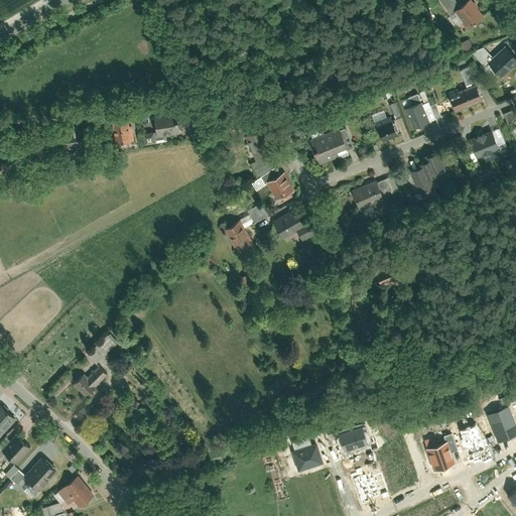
[(472,0),(470,0),(455,12),(469,30),(486,17),(472,0)]
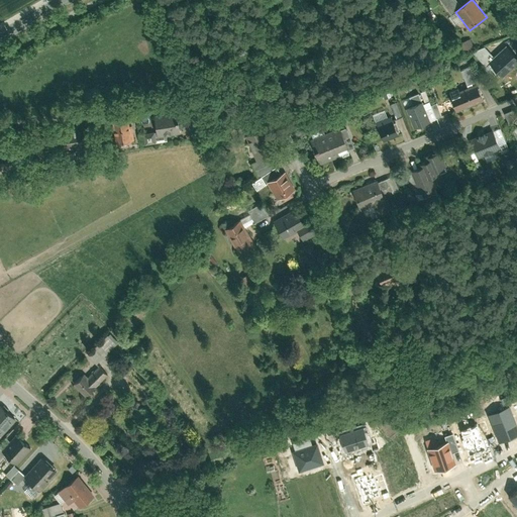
[(516,66),(516,56),(505,44),(488,62),(505,78),(516,66)]
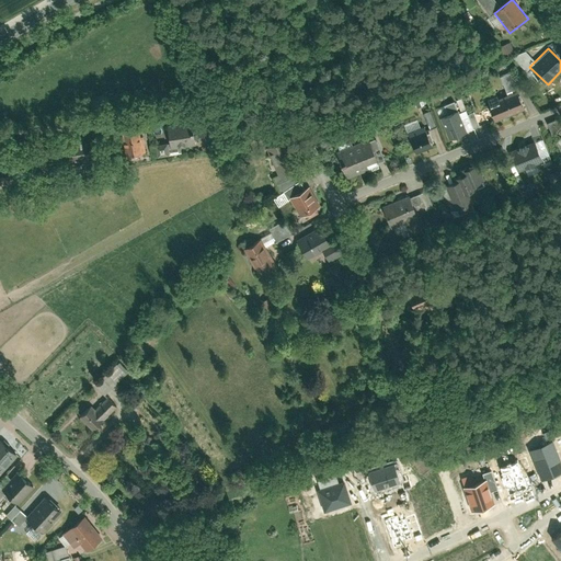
[(503,75),(506,91),(517,88),(513,72),(503,75)]
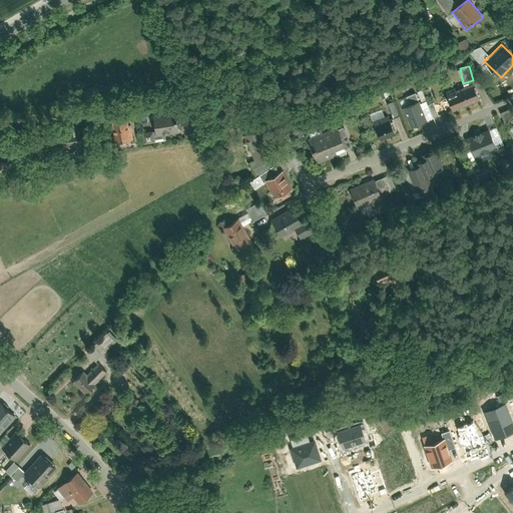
[(447,92),(454,110),(481,100),(474,82),(447,92)]
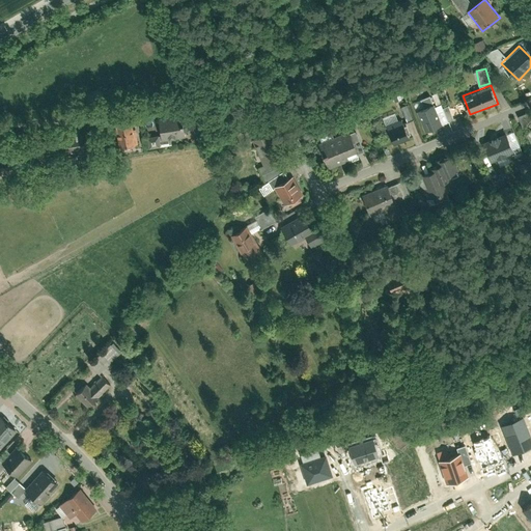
[(403,106),(408,119),(413,118),(409,104),(403,106)]
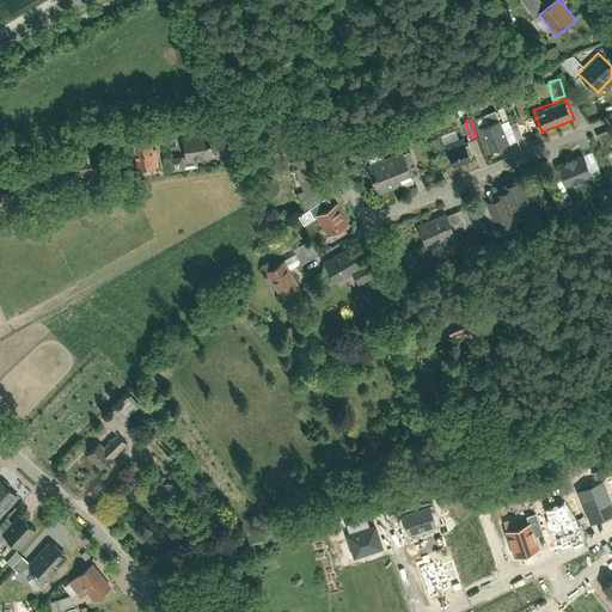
[(500,121),(482,128),(491,153),(509,147),(500,121)]
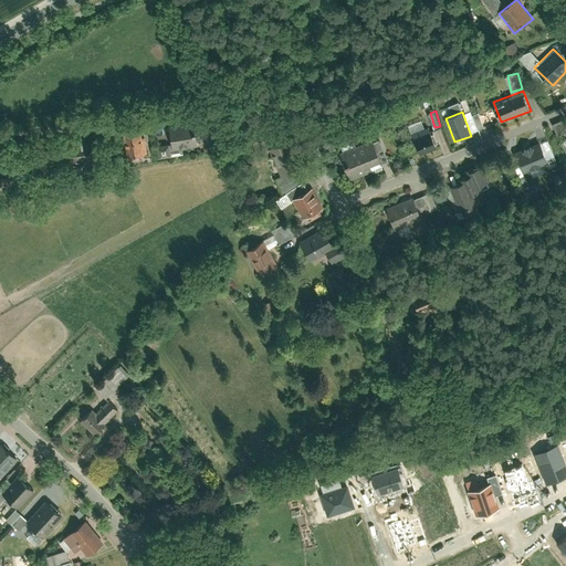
[(198,145),(195,122),(168,126),(173,149),(198,145)]
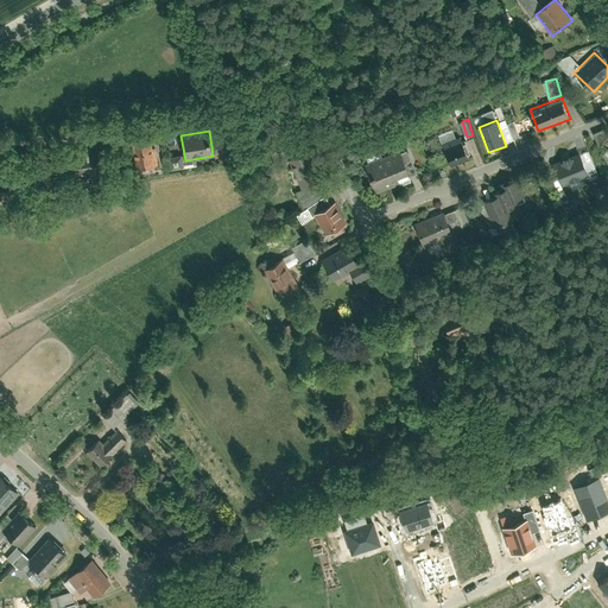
[(443,145),(450,165),(472,158),(464,138),(443,145)]
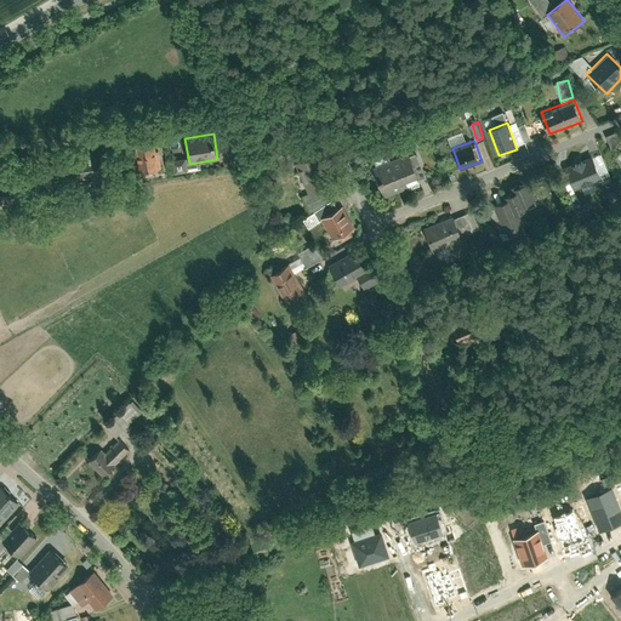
[(161,171),(158,143),(136,146),(140,174),(161,171)]
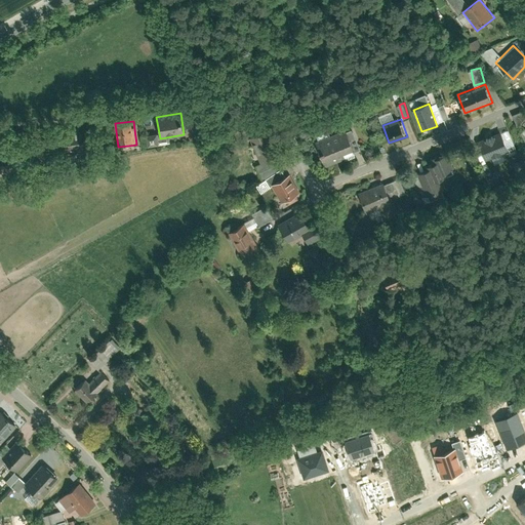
[(279,156),(268,130),(250,137),(263,163),(279,156)]
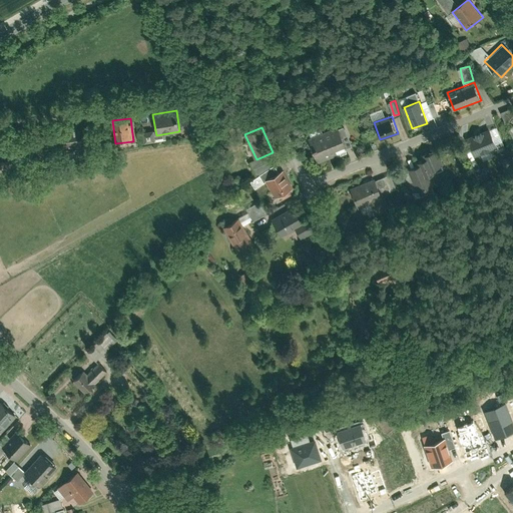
[(340,127),(309,138),(318,164),(349,153),(340,127)]
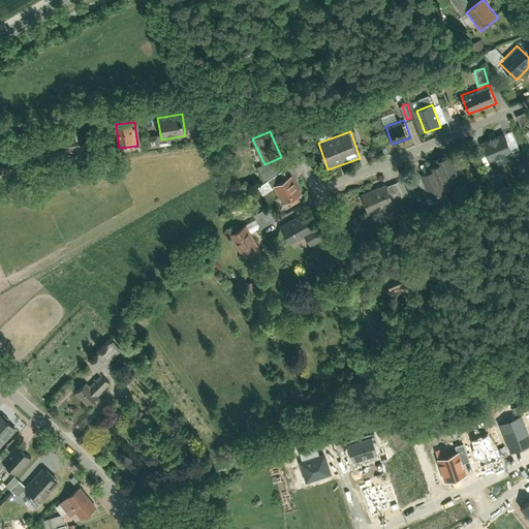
[(149,135),(150,147),(161,146),(160,134),(149,135)]
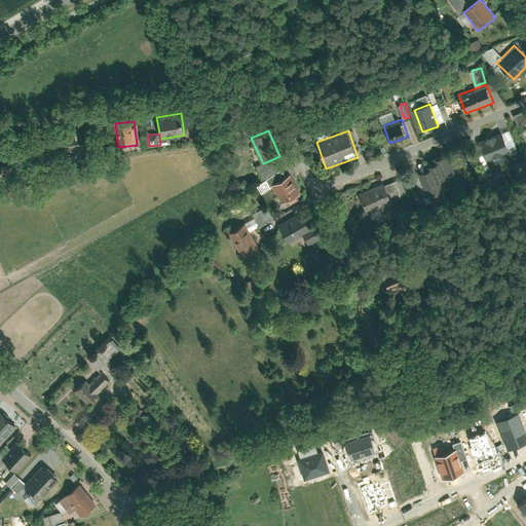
[(506,152),(500,135),(481,142),(487,159),(506,152)]
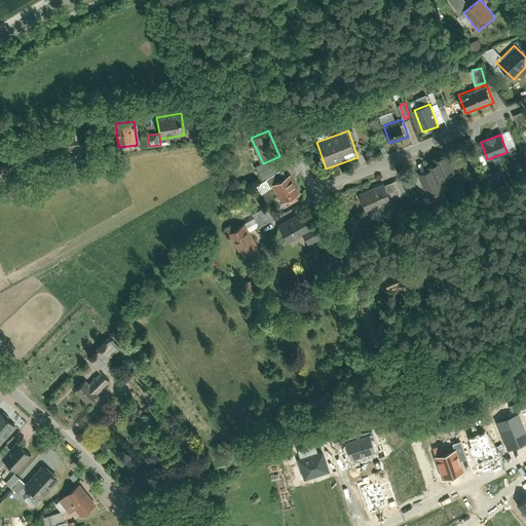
[(92,154),(89,136),(61,140),(64,158),(92,154)]
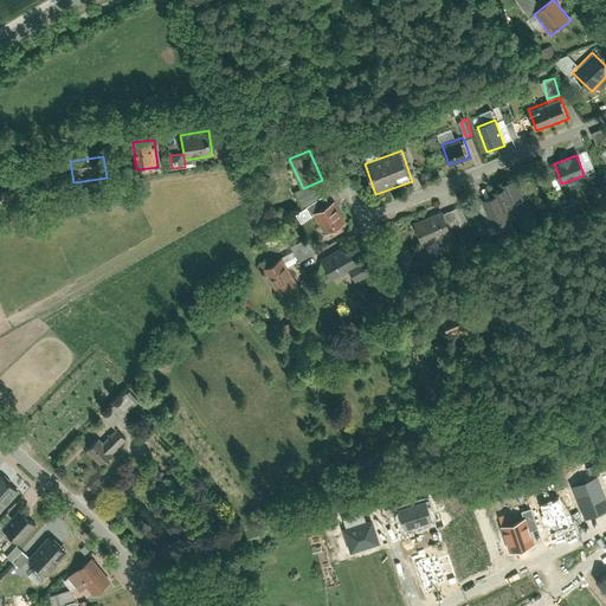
[(477,201),(487,229),(509,221),(504,208),(514,206),(513,201),(522,198),(515,179),(505,182),(507,187),(497,189),(498,194),(477,201)]
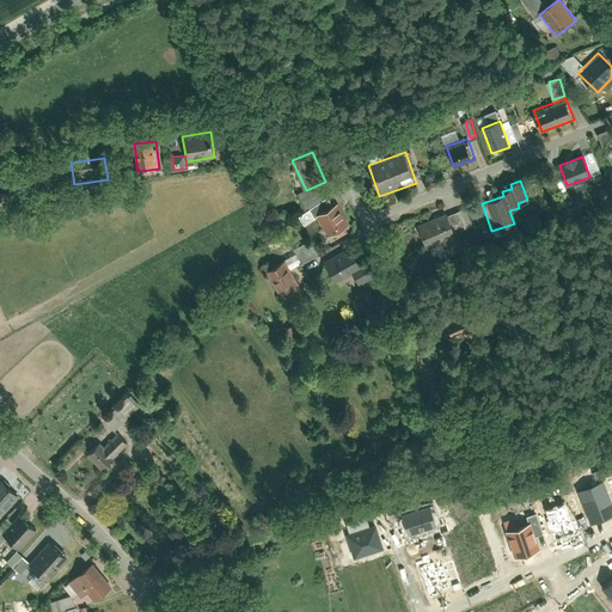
[(347,224),(336,204),(311,220),(322,239),(347,224)]
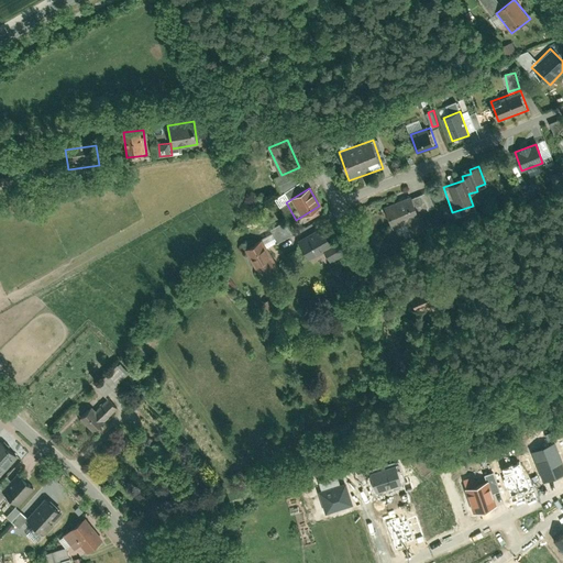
[(418,220),(410,196),(385,205),(393,228),(418,220)]
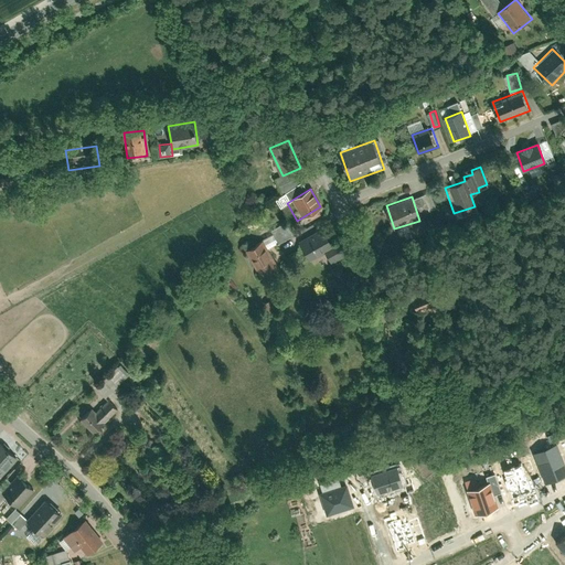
[(324,228),(299,241),(309,260),(334,247),(324,228)]
